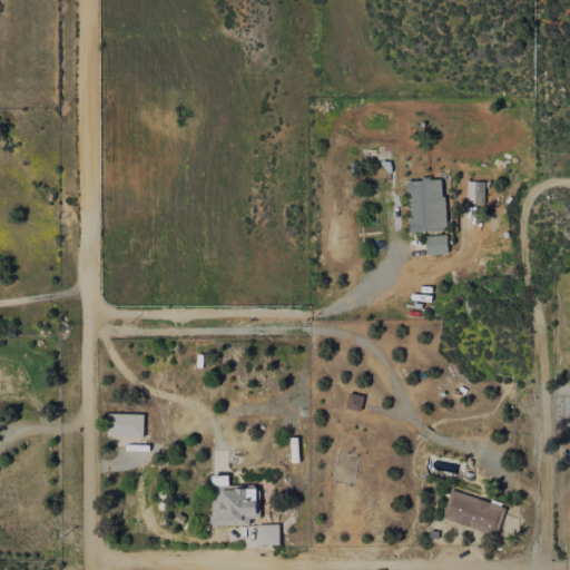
[(443,179),(408,180),(409,232),(444,231),(443,179)]
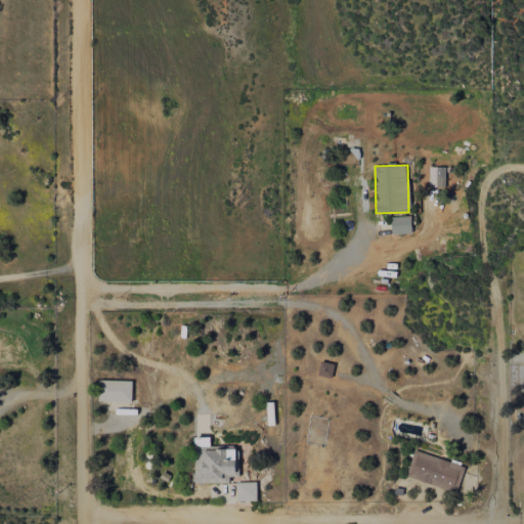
[(445,167),(435,167),(435,186),(444,187),(445,167)]
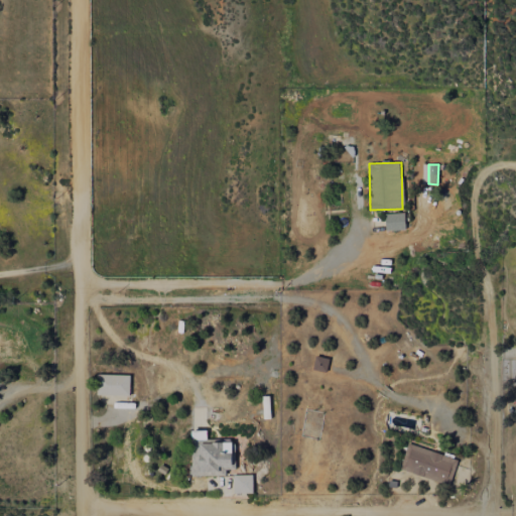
[(385,214),(386,231),(405,230),(404,213),(385,214)]
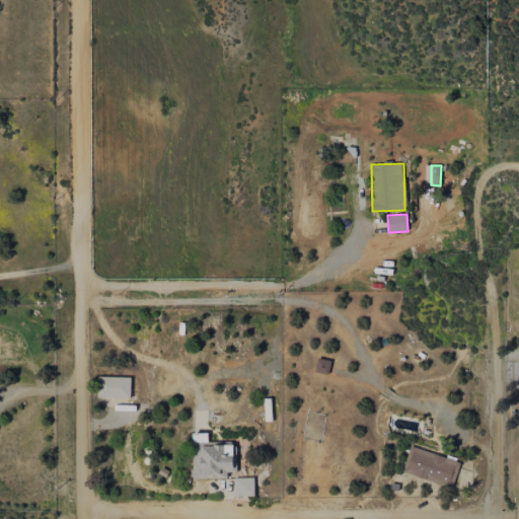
[(330,361),(317,358),(313,371),(327,374),(330,361)]
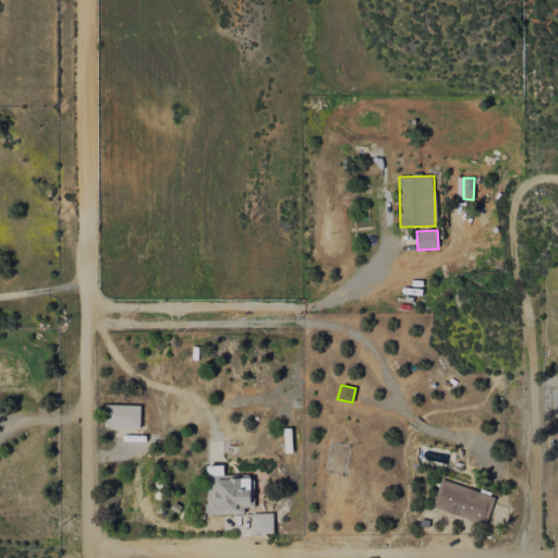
[(141,405),(105,404),(105,427),(140,428),(141,405)]
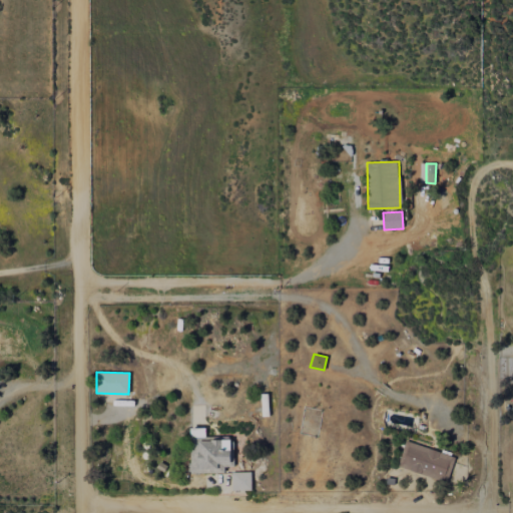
[(224,473),(224,467),(231,467),(231,437),(205,438),(205,428),(189,428),(190,473),(224,473)]
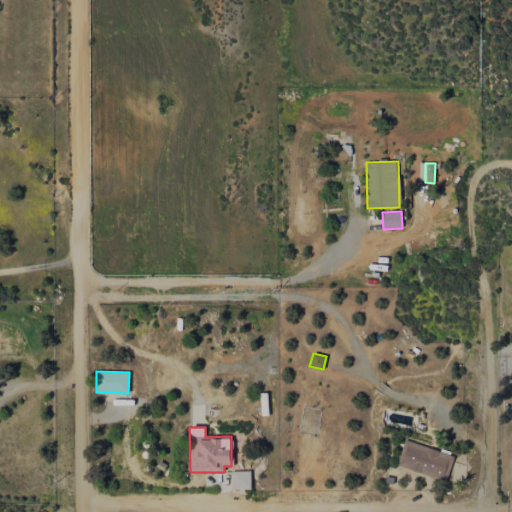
[(397,466),(446,481),(453,455),(405,440),(397,466)]
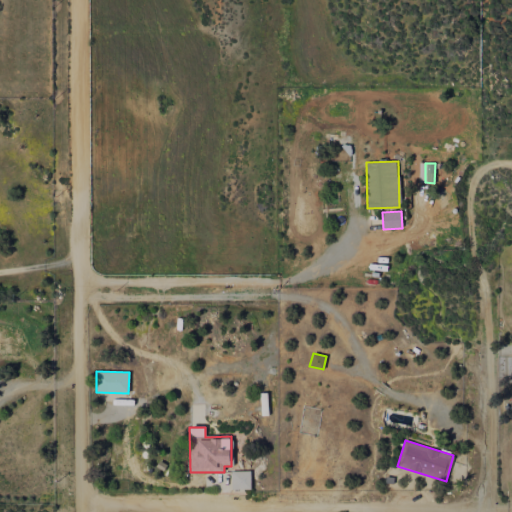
[(251,489),(250,471),(231,472),(231,489),(251,489)]
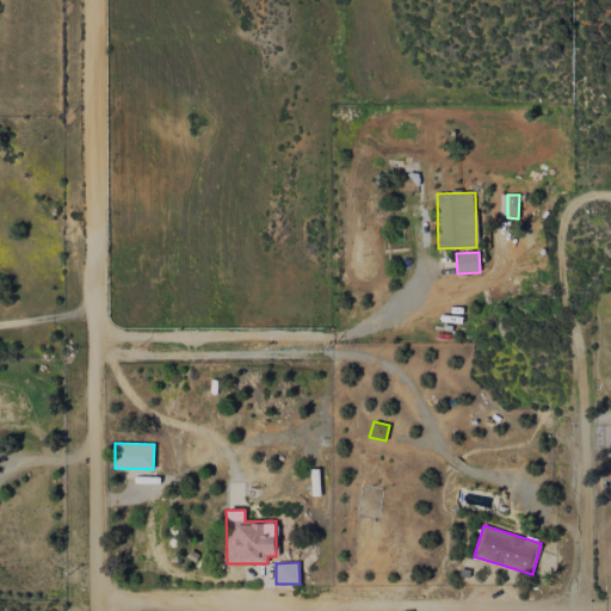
All buildings are outlined.
